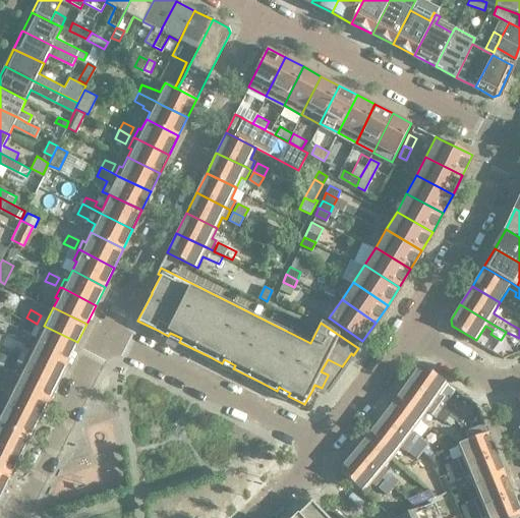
[(37,324),(26,318),(22,327),(32,332),(37,324)]
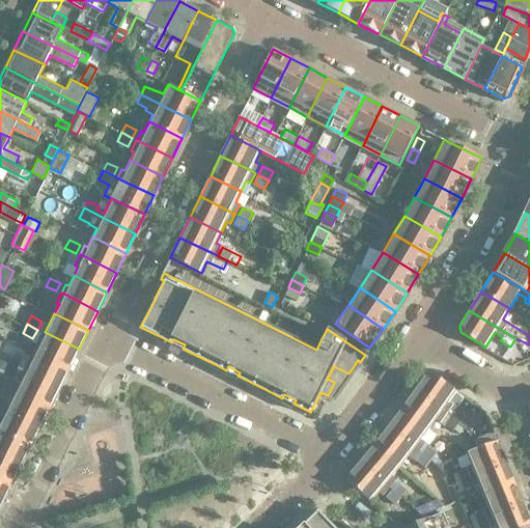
[(45,332),(35,352),(70,368),(79,349),(45,332)]
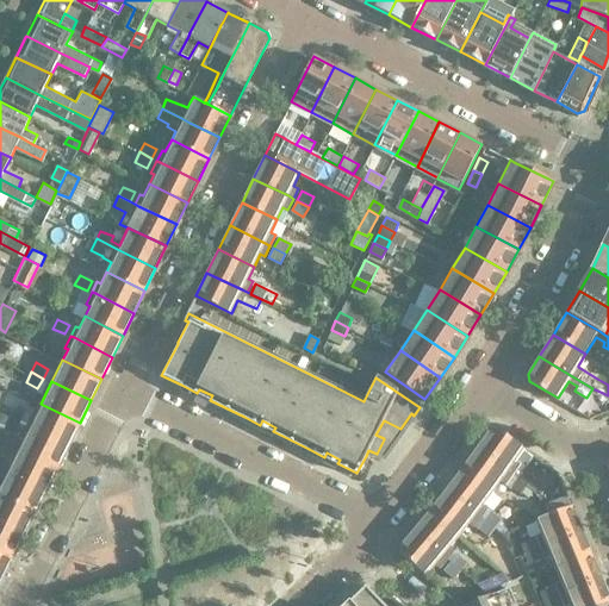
[(0,405),(0,410),(30,425),(68,444),(80,423),(41,404),(35,416),(25,411),(25,412),(2,401),(0,405)]
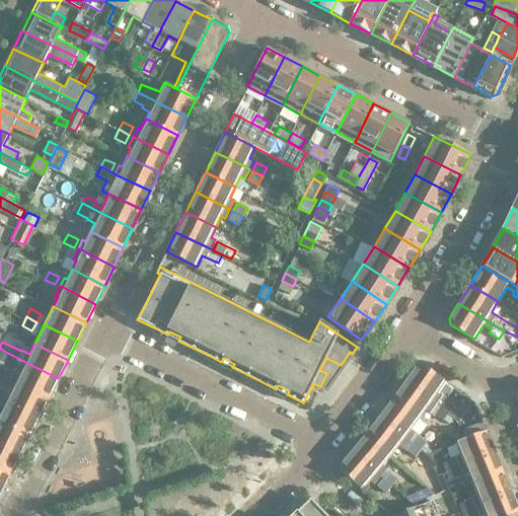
[(20,373),(16,381),(49,397),(58,378),(25,362),(0,349),(0,361),(13,368),(12,369),(20,373)]
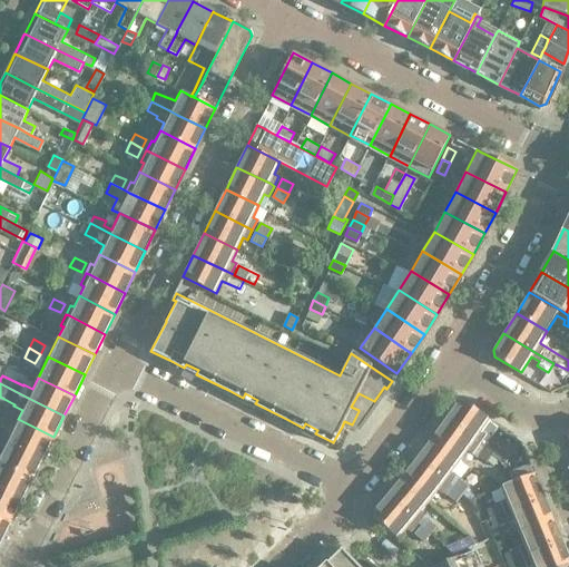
[(487,422),(490,418),(463,401),(463,402),(459,402),(458,402),(445,418),(476,439),(482,445),(489,436),(481,430),(482,430),(487,422)]
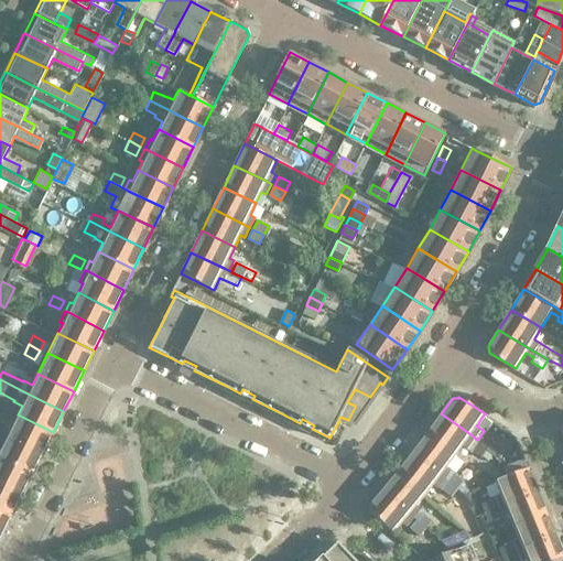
[(471,434),(441,413),(426,432),(456,454),(464,444),(464,443),(472,449),(477,440),(471,434)]
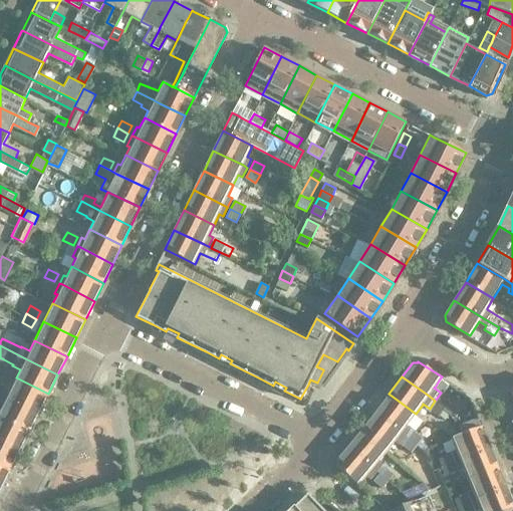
[(0,393),(7,397),(39,413),(48,394),(16,377),(8,393),(1,390),(3,386),(0,382),(0,393)]
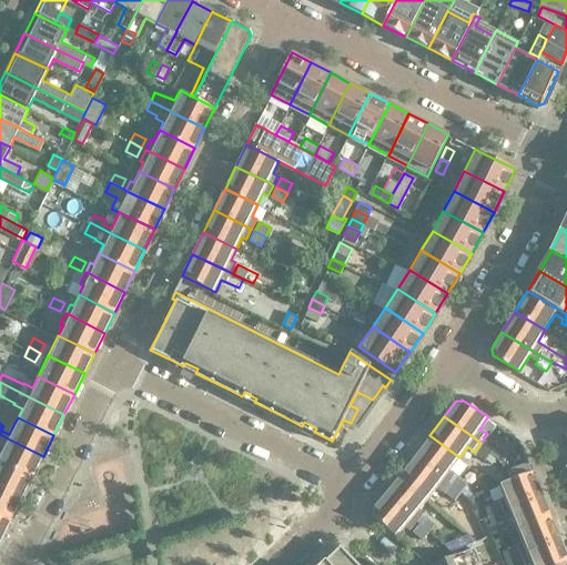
[(0,441),(4,443),(0,452),(0,460),(33,476),(43,456),(8,439),(0,434),(0,441)]
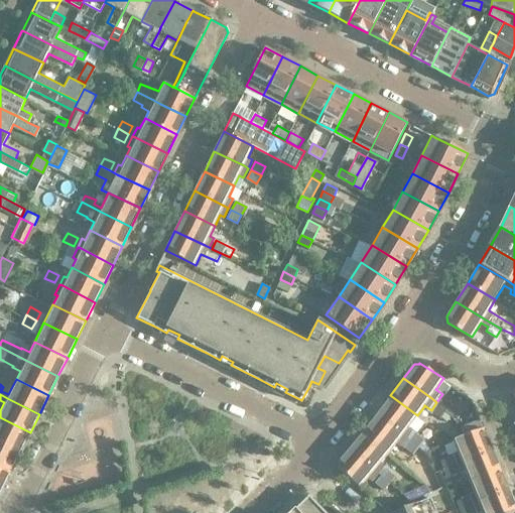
[(390,395),(377,413),(407,436),(413,428),(409,425),(417,415),(390,395)]
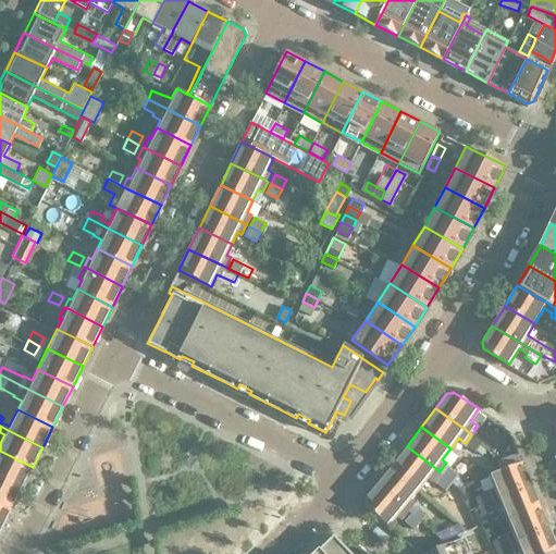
[(487,434),(482,442),(487,446),(489,446),(490,447),(495,451),(501,443),(495,440),(487,434)]
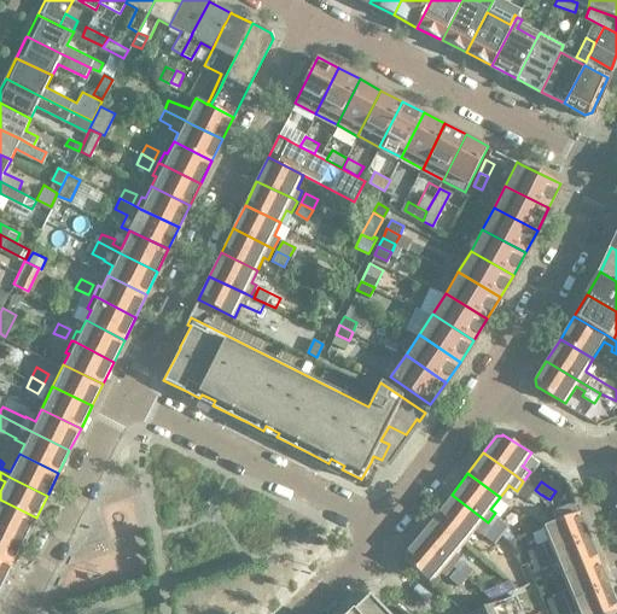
[(535,490),(529,498),(535,503),(536,503),(542,495),(541,495),(535,490)]
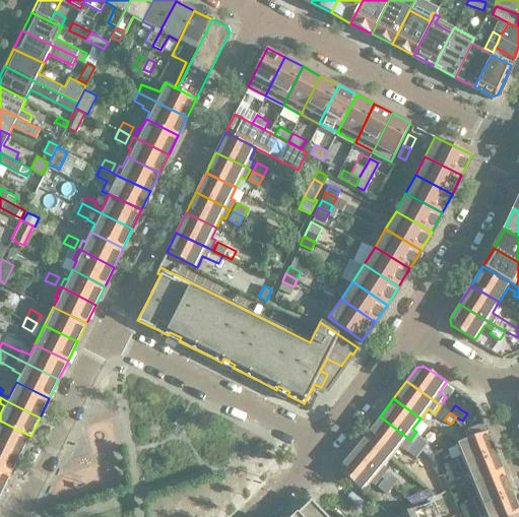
[(380,416),(367,434),(392,455),(396,451),(400,445),(404,448),(410,440),(380,416)]
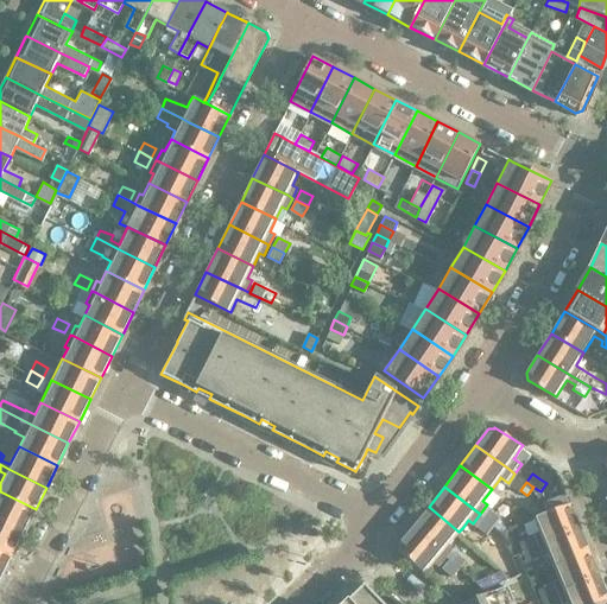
[(0,519),(25,532),(36,509),(0,491),(0,519)]
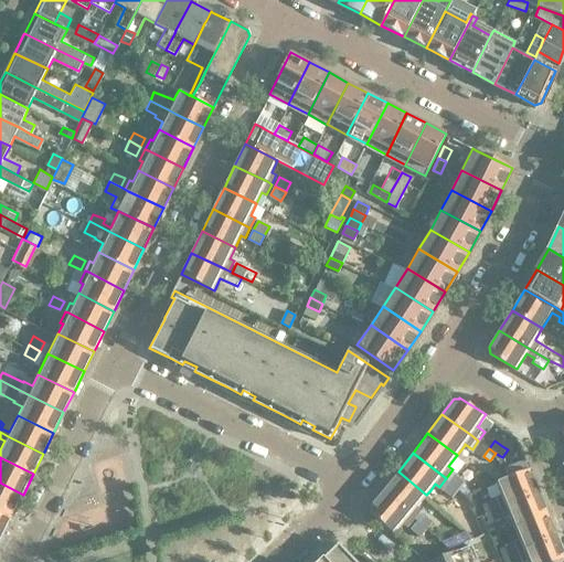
[(530,468),(525,459),(506,467),(510,476),(530,468)]
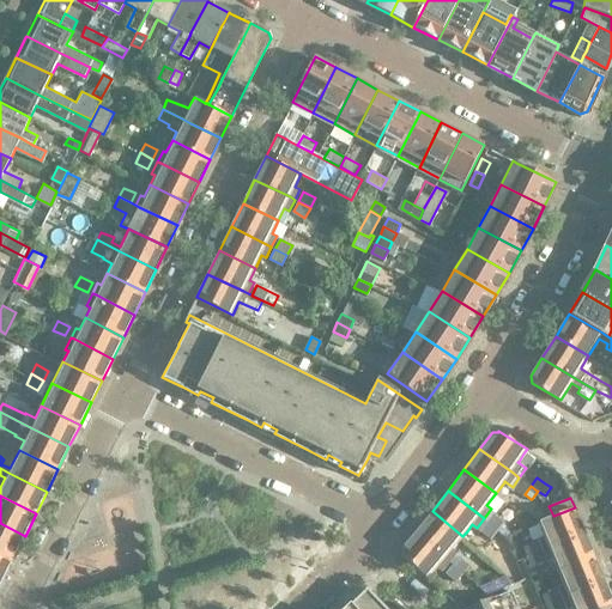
[(538,522),(544,536),(539,537),(544,548),(547,546),(585,531),(575,507),(553,516),(538,522)]
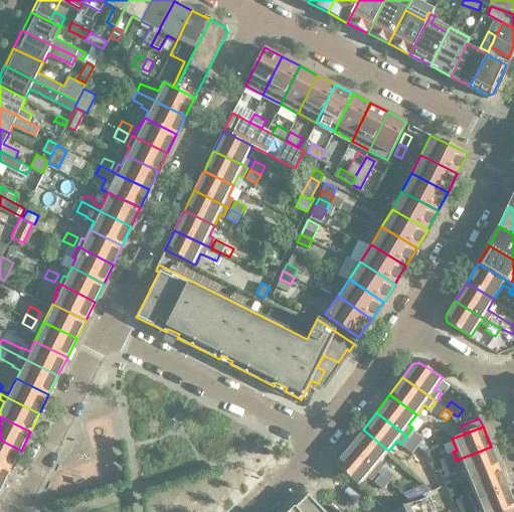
[(415,429),(409,437),(418,444),(424,436),(415,429)]
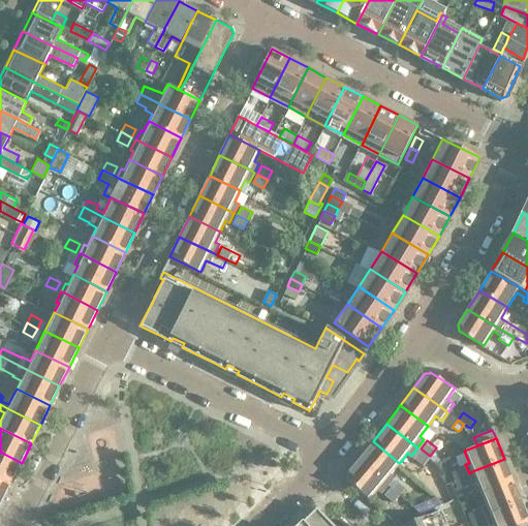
[(373,441),(359,459),(384,481),(389,484),(395,476),(392,472),(399,463),(373,441)]
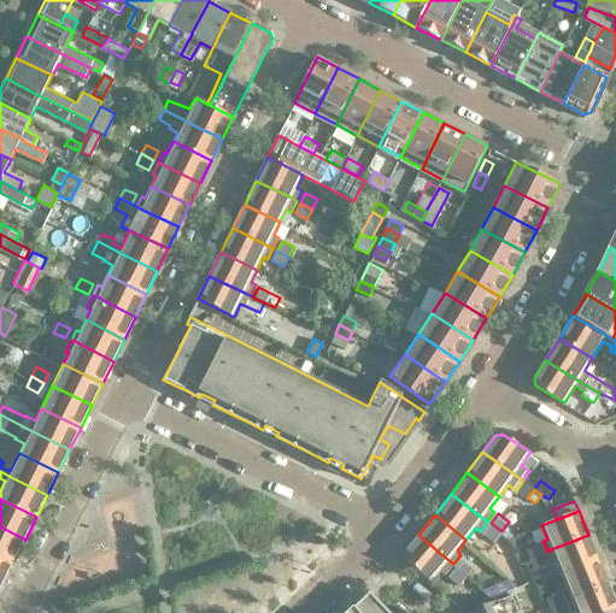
[(502,531),(491,523),(482,534),(494,542),(502,531)]
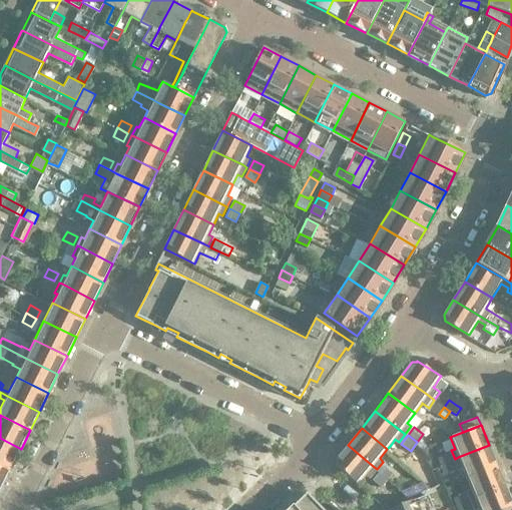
[(0,460),(12,466),(21,449),(0,438),(0,460)]
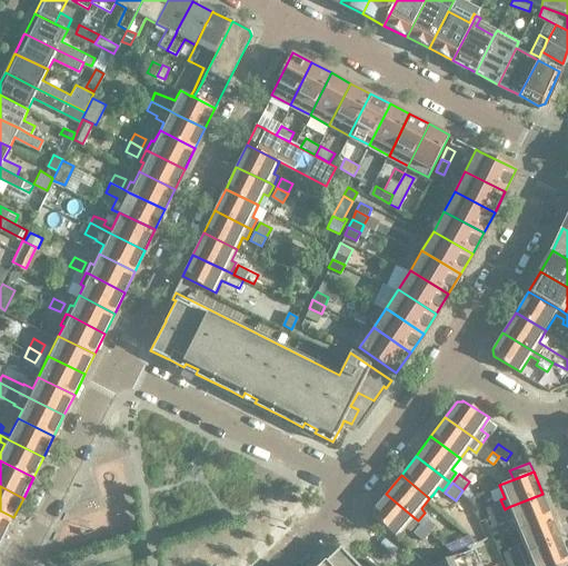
[(414,517),(386,494),(372,508),(374,508),(374,515),(374,516),(397,536),(399,533),(400,534),(406,526),(410,529),(418,520),(414,517)]
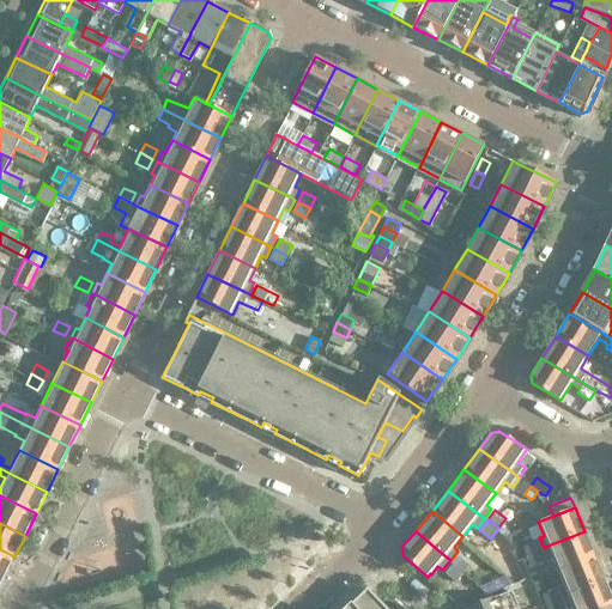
[(585,531),(547,546),(544,548),(547,558),(549,560),(552,558),(558,571),(594,555),(585,531)]
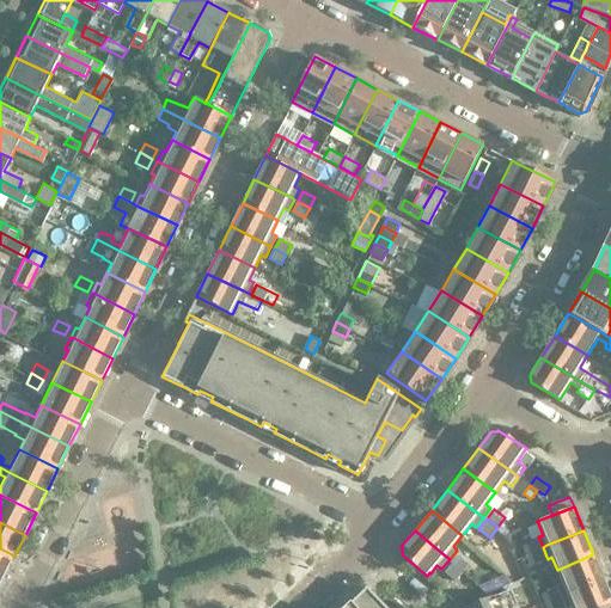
[(539,550),(535,539),(519,545),(524,556),(539,550)]
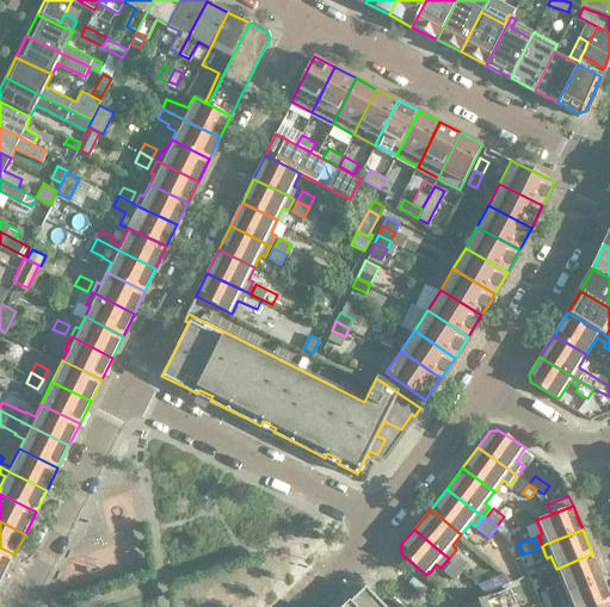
[(0,576),(2,578),(14,555),(0,547),(0,576)]
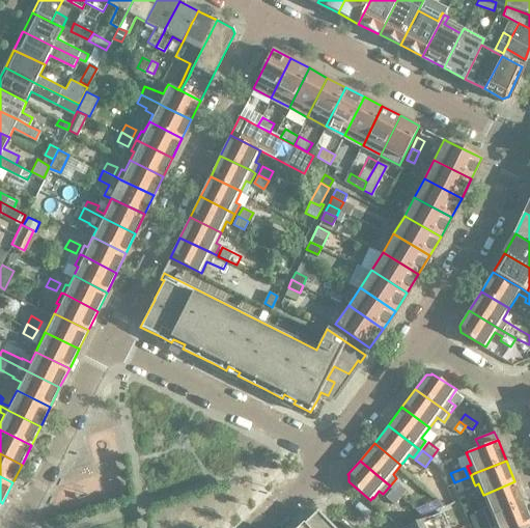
[(468,477),(454,482),(457,491),(470,485),(468,477)]
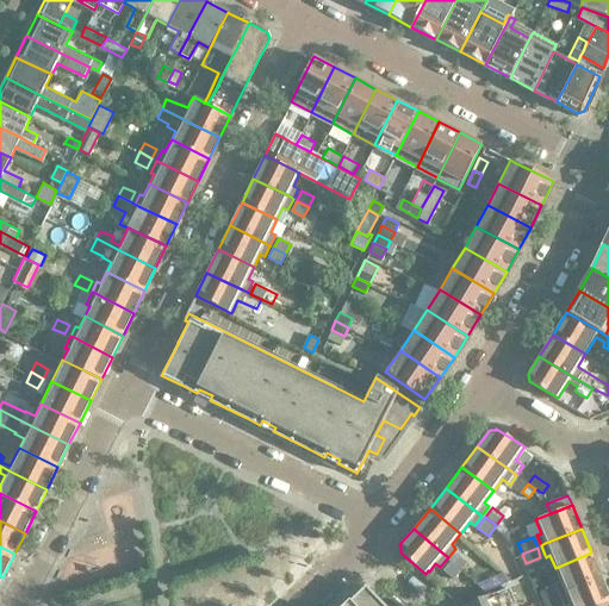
[(458,553),(451,560),(463,569),(468,562),(458,553)]
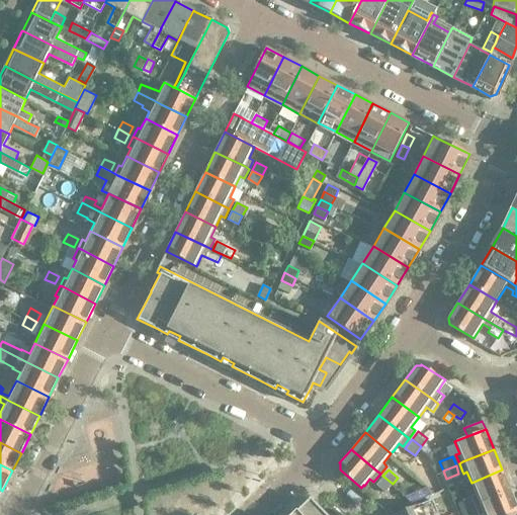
[(502,469),(471,483),(476,494),(471,496),(476,505),(511,490),(502,469)]
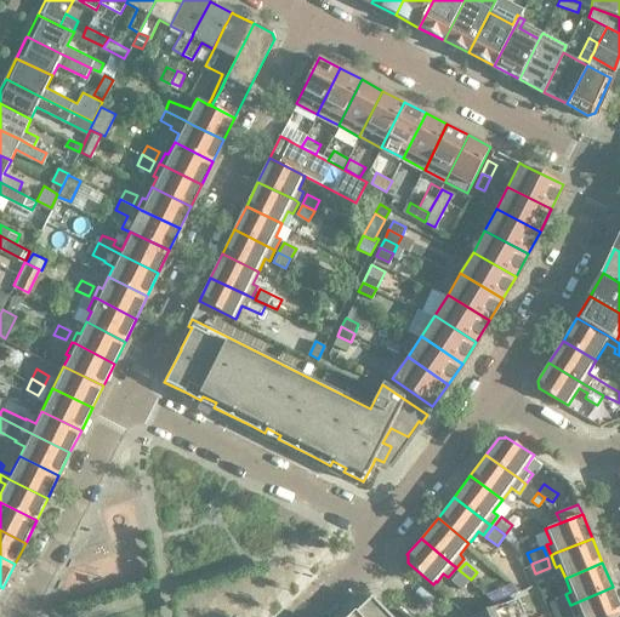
[(462,588),(471,580),(459,570),(451,578),(462,588)]
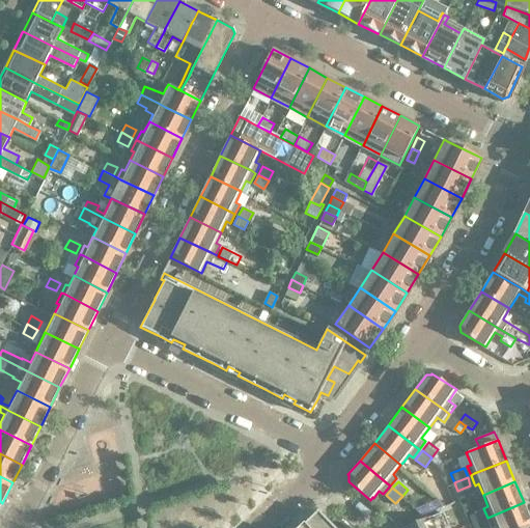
[(529,517),(524,502),(487,518),(492,527),(496,525),(496,527),(521,527),(529,524),(529,517)]
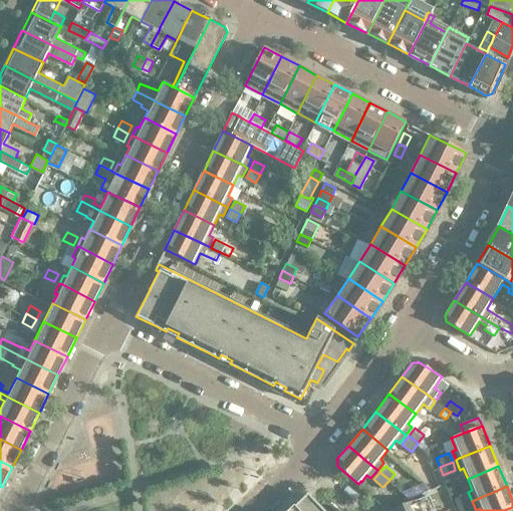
[(323,510),(307,494),(294,506),(289,510),(323,510)]
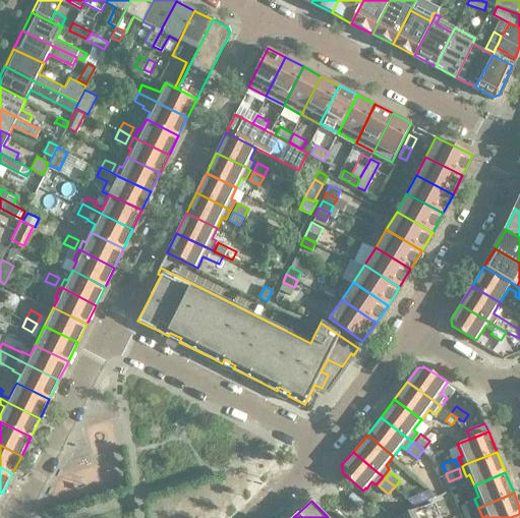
[(395,517),(393,517),(444,517),(442,514),(438,504),(437,501),(434,502),(422,506),(407,513),(401,515),(395,517)]
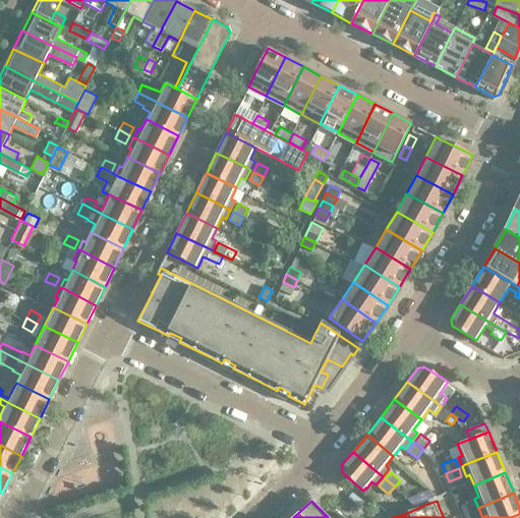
[(475,510),(472,502),(456,507),(459,516),(475,510)]
